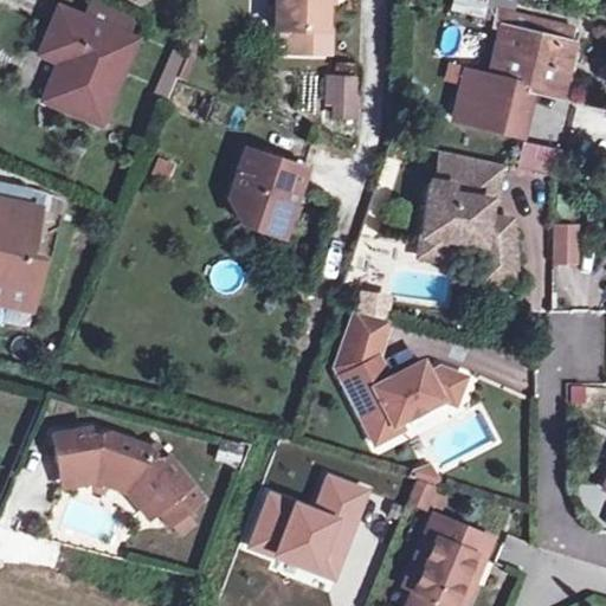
[(63,0),(60,0),(52,18),(73,26),(82,8),(63,0)]
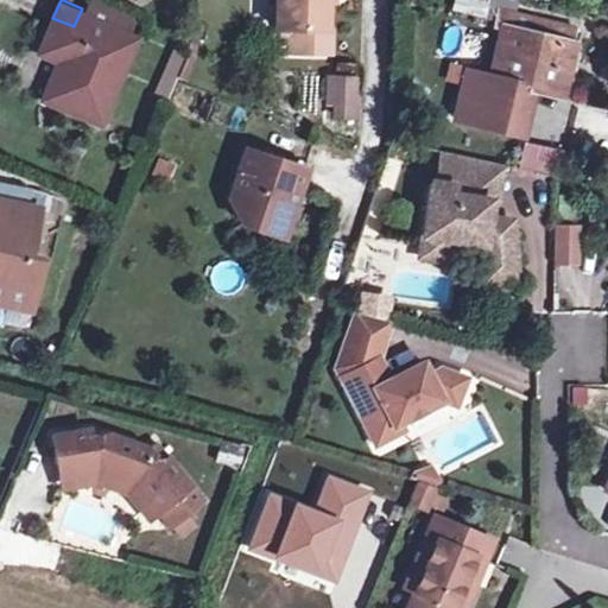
[(105,0),(93,0),(88,11),(137,31),(143,16),(105,0)]
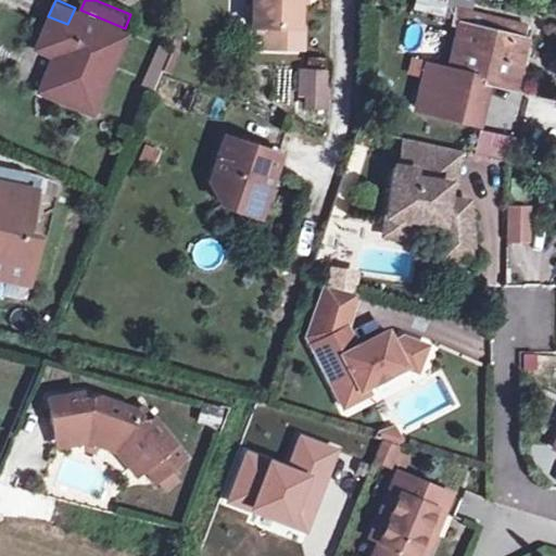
[(269,29),(268,43),(268,52),(297,54),(298,4),(298,0),(250,0),(249,28),(256,28),(269,29)]
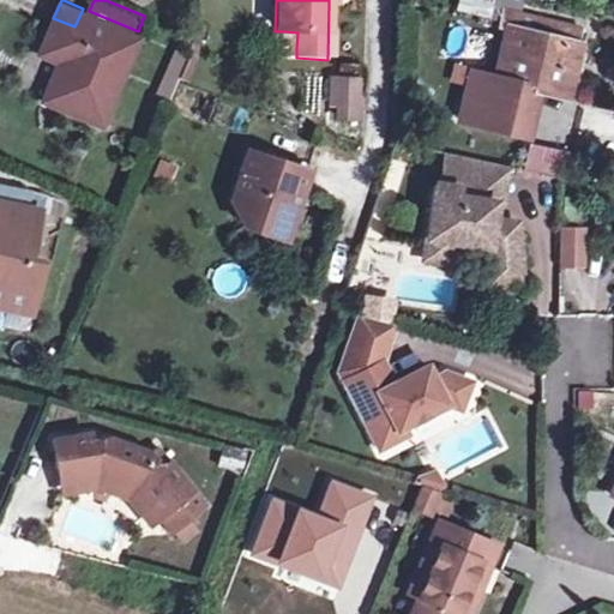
[(481,0),(458,0),(456,14),(491,22),(494,2),(481,0)]
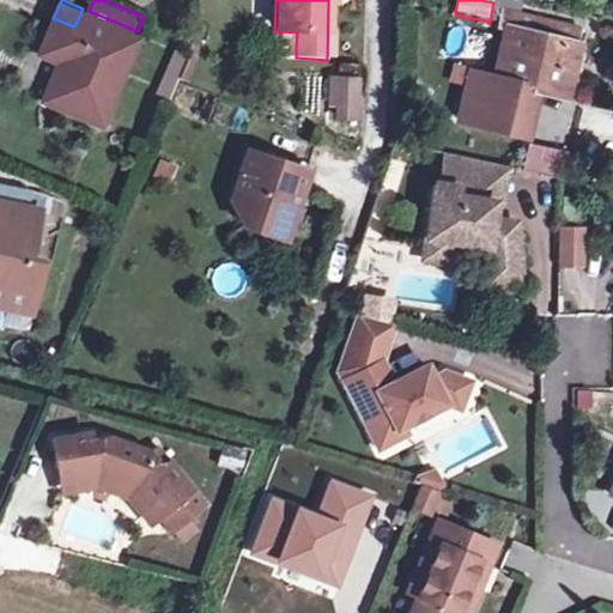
[(570,90),(583,22),(504,7),(503,23),(511,25),(503,74),(493,73),(484,120),(532,129),(540,90),(532,89),(533,82),(541,83),(570,90)]
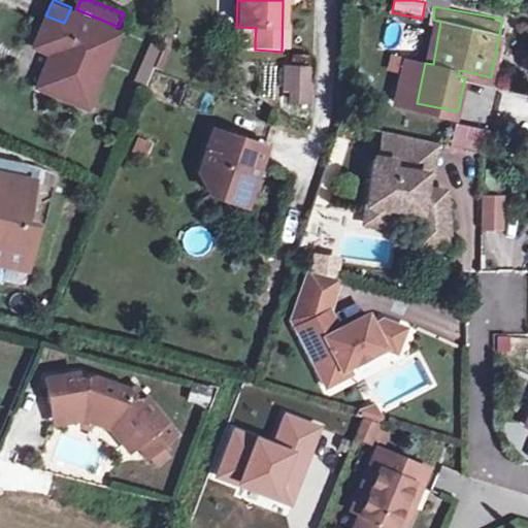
[(123,29),(119,27),(76,9),(71,7),(64,23),(45,15),(34,42),(52,50),(38,81),(91,104),(123,29)]
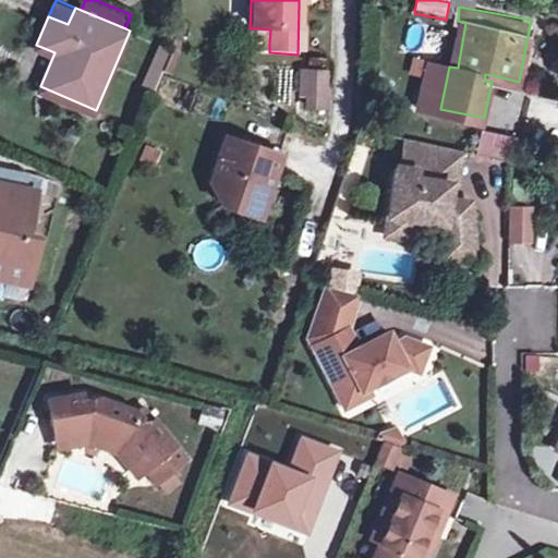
[(256,41),(269,44),(270,29),(257,28),(256,41)]
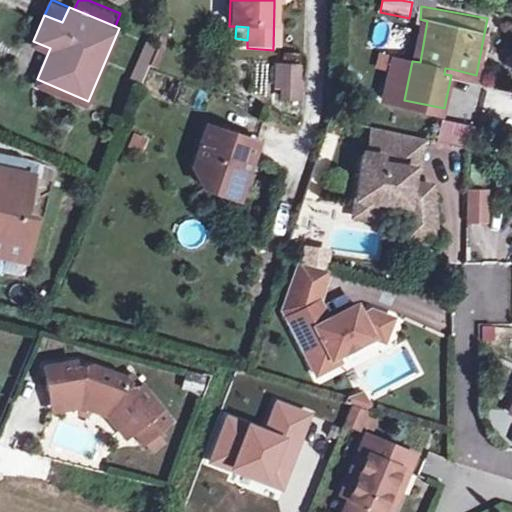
[(130,81),(141,85),(156,48),(144,43),(130,81)]
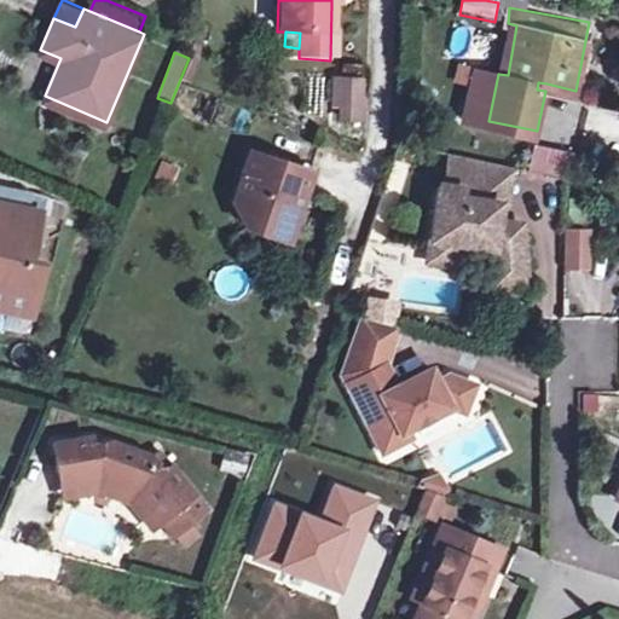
[(185,86),(202,92),(210,65),(196,59),(185,86)]
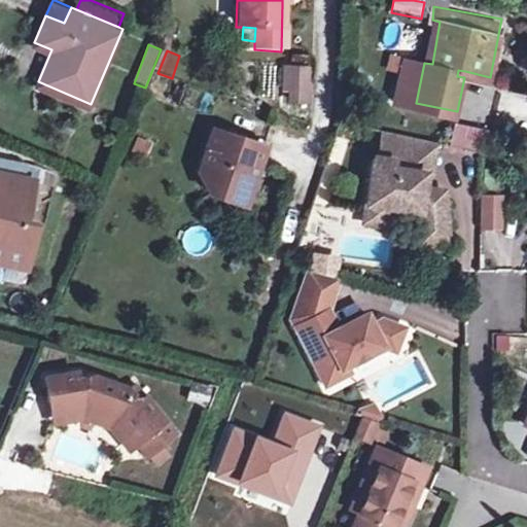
[(281,106),(312,106),(312,68),(282,67),(281,106)]
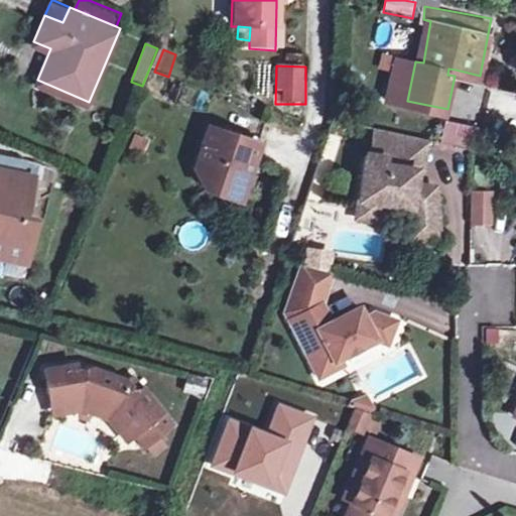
[(475,149),(477,127),(457,125),(455,148),(475,149)]
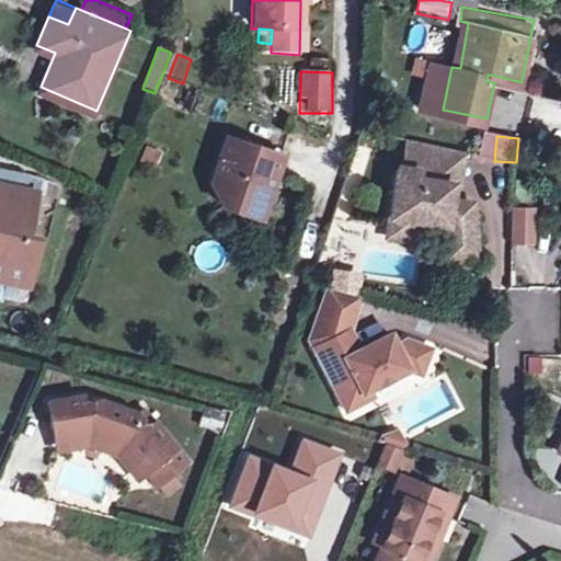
[(427,241),(431,222),(450,225),(451,243),(482,242),(479,204),(455,198),(458,183),(449,182),(456,147),(415,138),(412,167),(405,165),(396,216),(392,236),(427,241)]
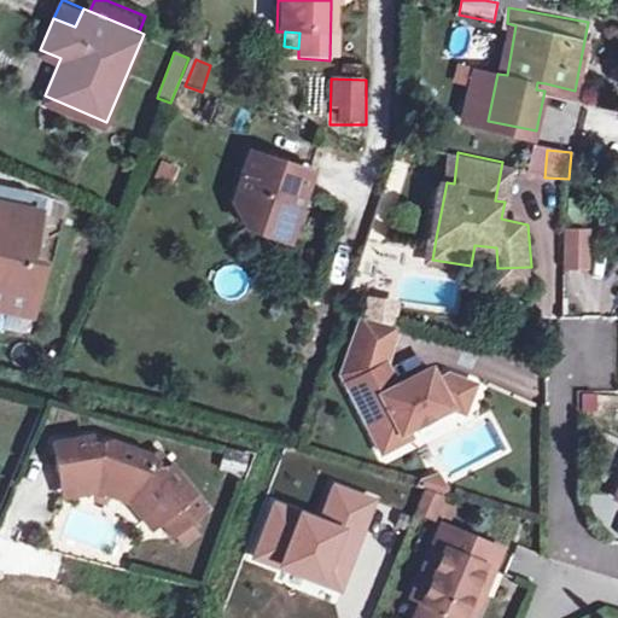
[(260,153),(242,203),(250,220),(274,228),(272,235),(296,244),(321,176),(260,153)]
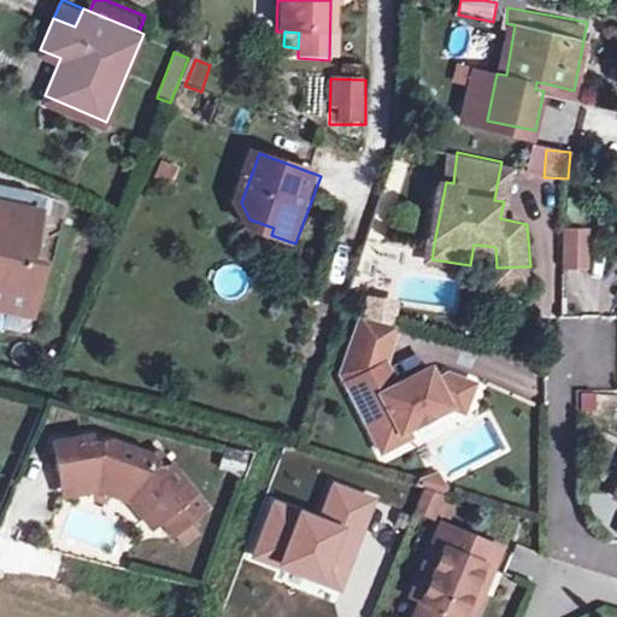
[(494,200),(504,201),(526,168),(501,162),(494,200)]
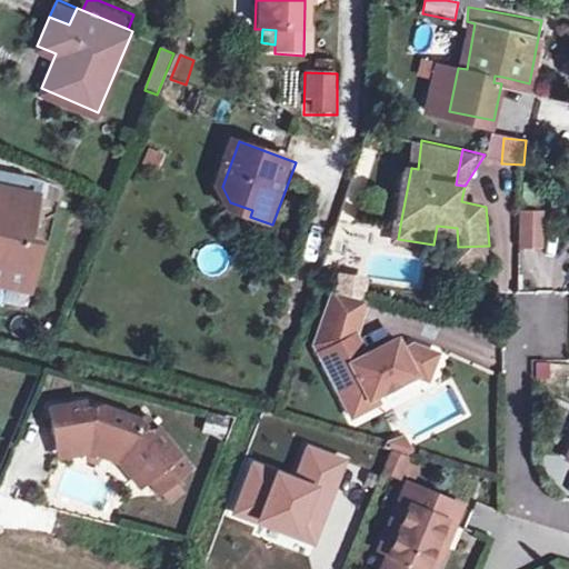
[(1,169),(0,173),(0,181),(31,190),(33,178),(1,169)]
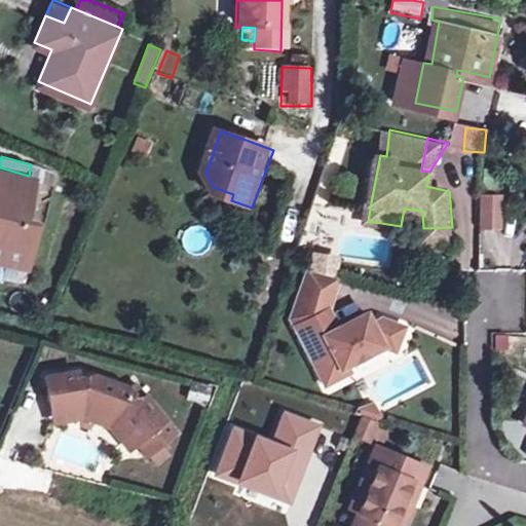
[(29,176),(0,167),(0,259),(28,268),(39,225),(27,221),(37,178),(29,176)]
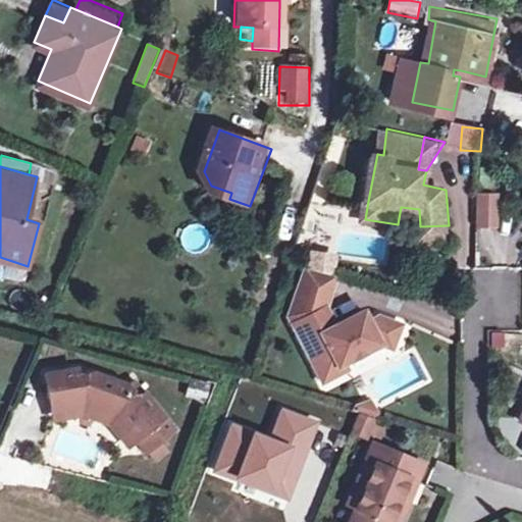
[(500,196),(480,195),(479,226),(499,227),(500,196)]
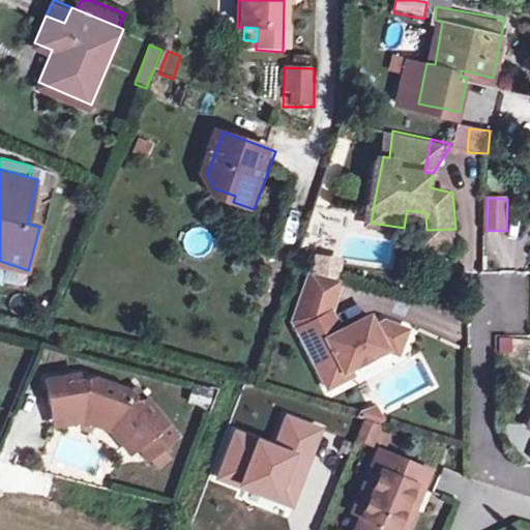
[(455,229),(427,230),(428,245),(455,244),(455,229)]
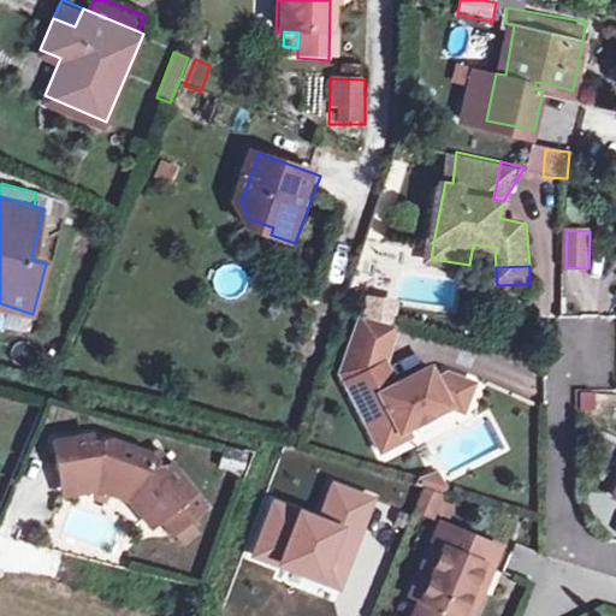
[(342,385),(374,457),(389,450),(394,438),(402,436),(445,416),(460,421),(469,392),(443,384),(432,389),(421,394),(414,392),(409,381),(392,389),(383,367),(396,326),(361,317),(338,375),(342,385)]
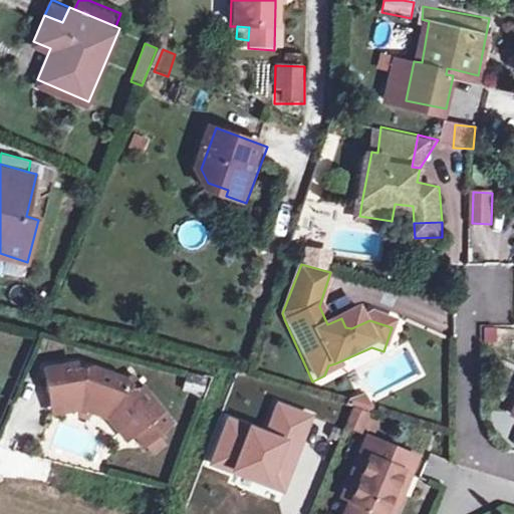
[(355,312),(341,318),(345,327),(351,328),(360,324),(355,312)]
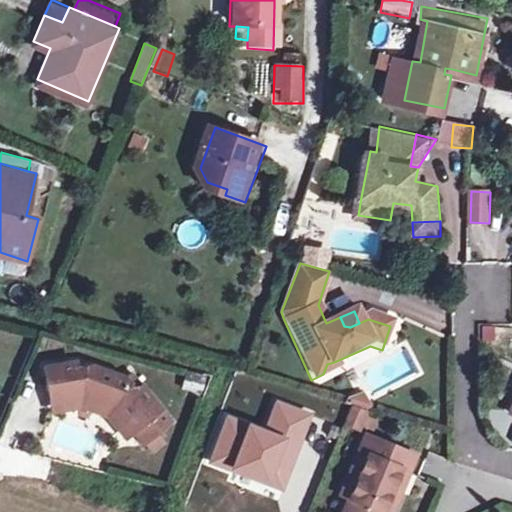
[(481,322),(478,341),(496,344),(499,326),(481,322)]
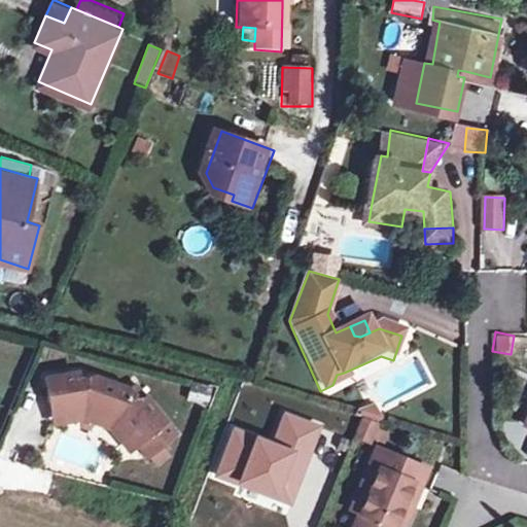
[(46,377),(54,416),(86,410),(116,420),(138,446),(140,444),(168,420),(146,395),(140,400),(130,388),(97,376),(80,379),(79,371),(46,377)]
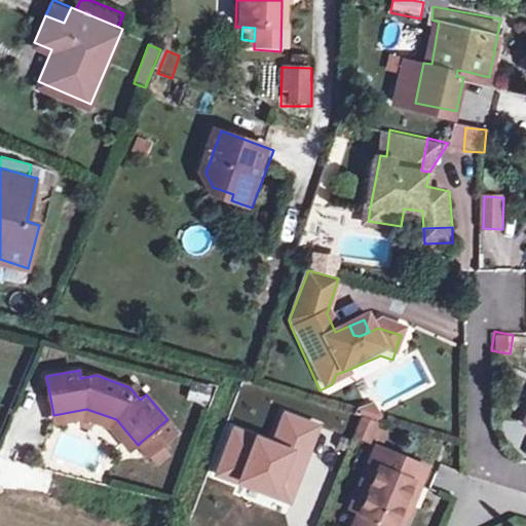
[(336,374),(332,384),(346,378),(343,372),(336,374)]
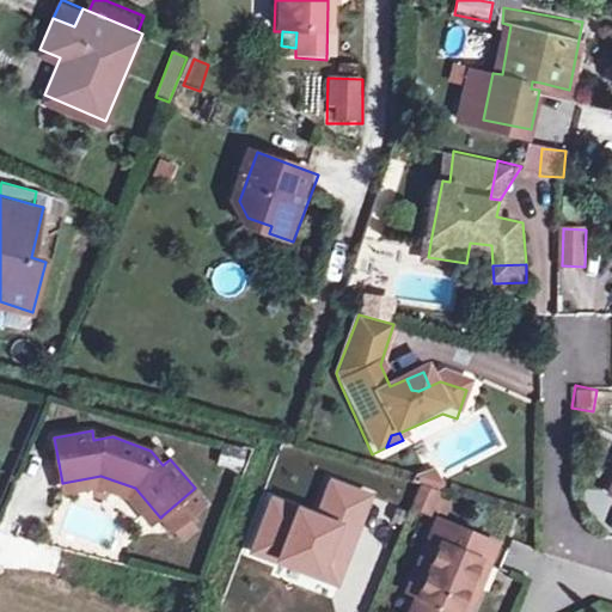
[(428,478),(426,485),(441,490),(444,491),(446,484),(439,470),(429,475),(428,478)]
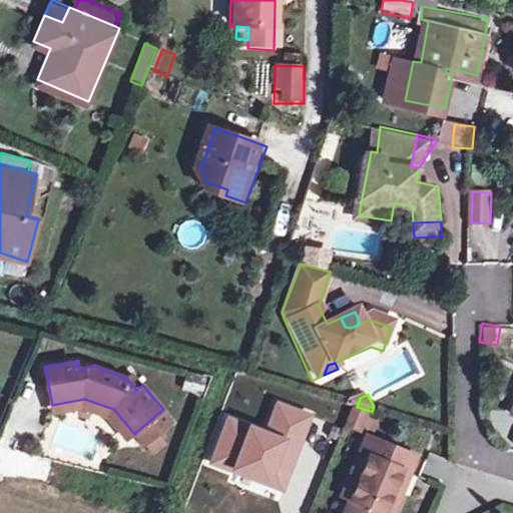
[(52,405),(53,412),(83,407),(109,416),(128,439),(134,434),(113,409),(84,399),(52,405)]
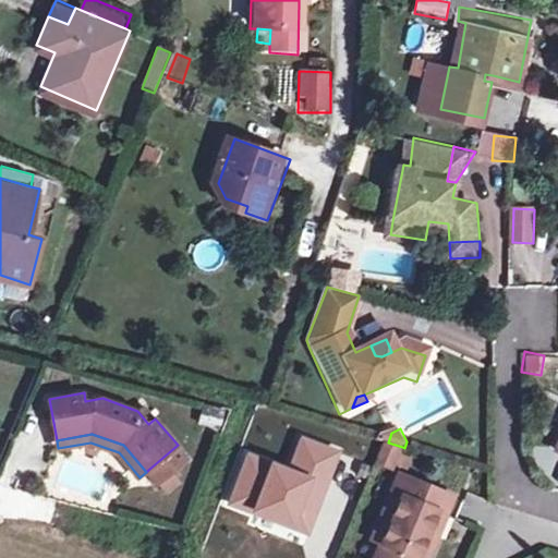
[(386,443),(388,443),(390,436),(383,434),(381,440),(386,443)]
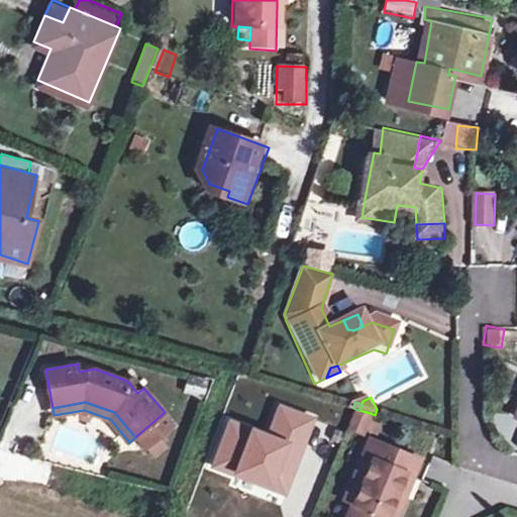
[(359,410),(357,410),(350,427),(365,433),(373,414),(359,410)]
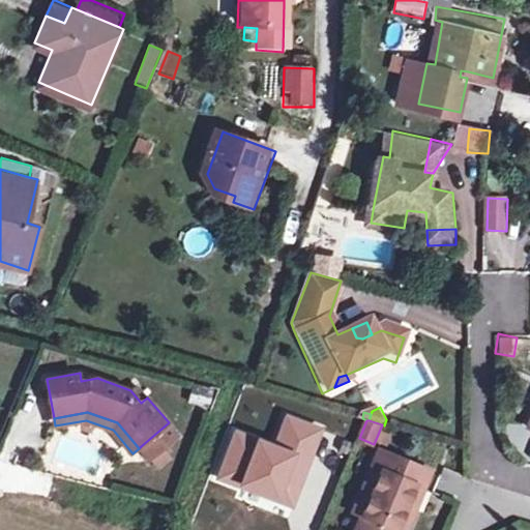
[(169,422),(141,446),(151,459),(179,435),(169,422)]
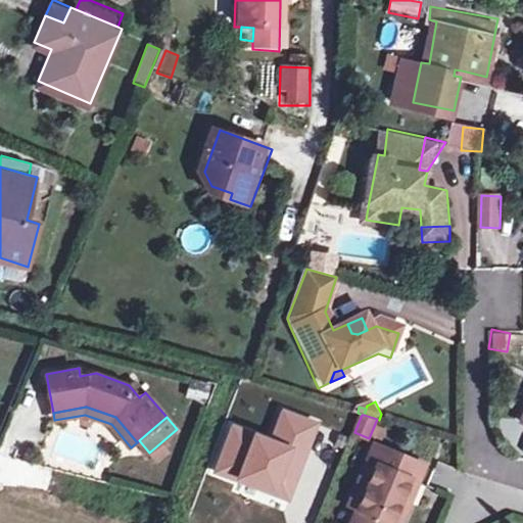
[(402,500),(418,463),(378,445),(352,506),(362,509),(354,522),(391,522),(392,522),(393,522),(402,522),(412,504),(402,500)]
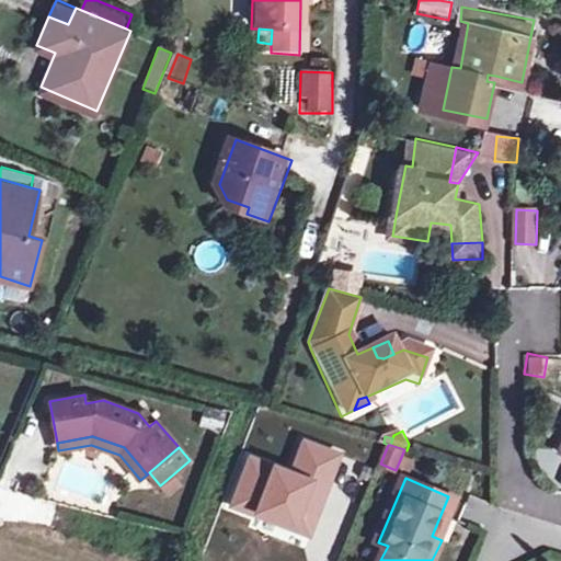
[(458,501),(448,496),(432,536),(442,540),(458,501)]
